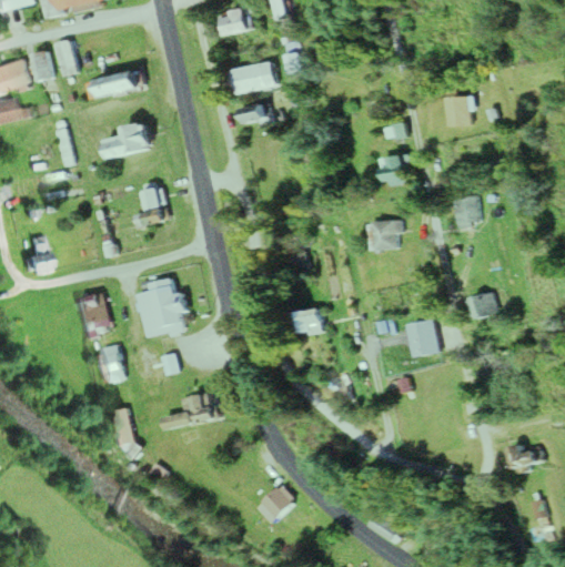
[(0,11),(34,2),(33,0),(0,0),(0,11)]
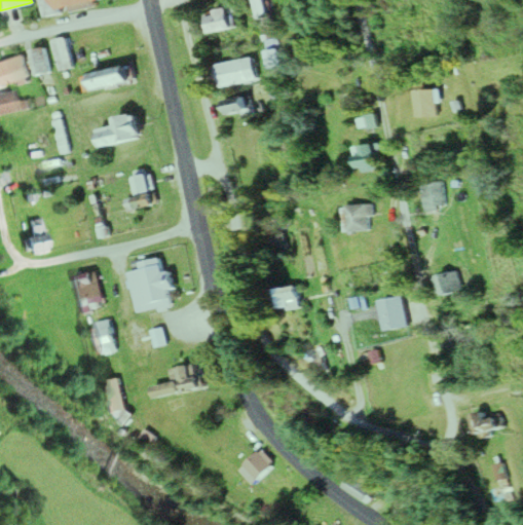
[(41,0),(44,11),(98,1),(97,0),(41,0)]
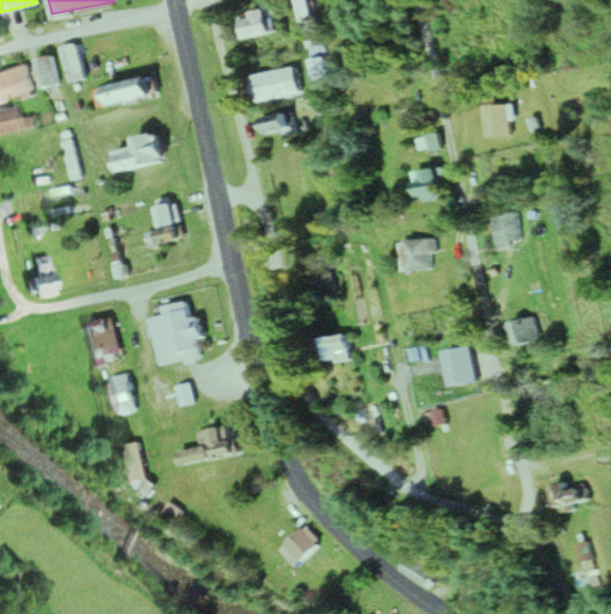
[(293,0),(301,21),(311,18),(304,0),(293,0)]
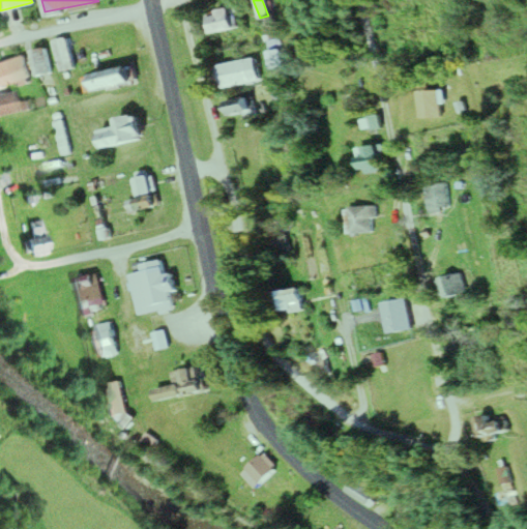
[(202,9),(202,30),(230,30),(230,9),(202,9)]
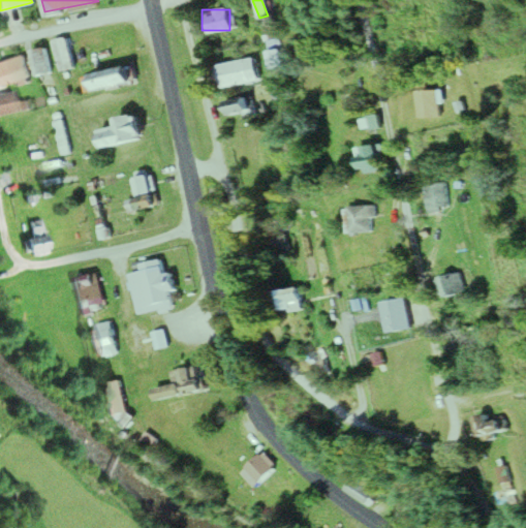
[(72,67),(63,36),(51,39),(59,70),(72,67)]
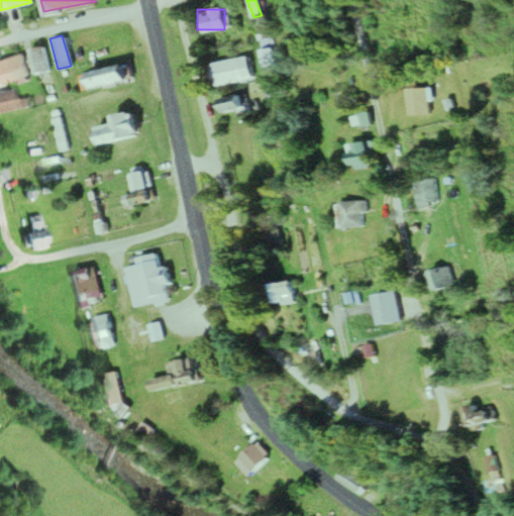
[(33,75),(48,71),(40,45),(26,49),(33,75)]
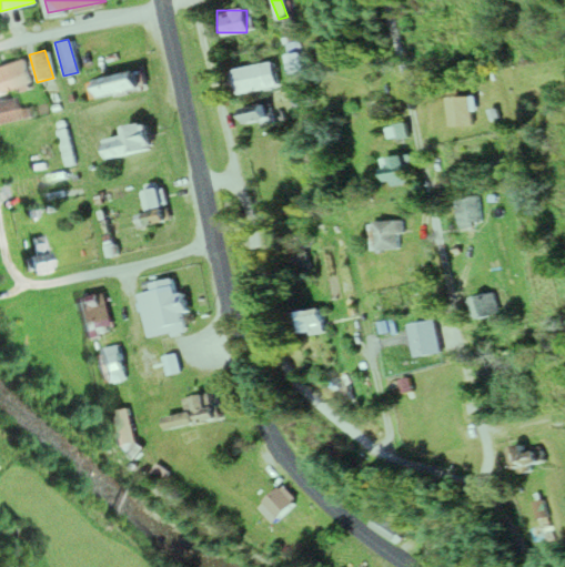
[(289,74),(302,72),(298,51),(284,53),(289,74)]
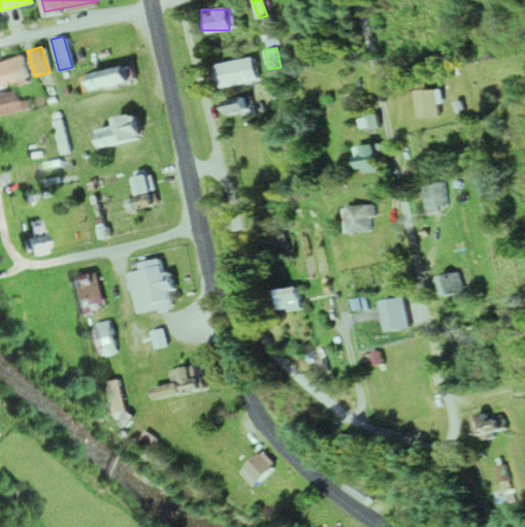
[(0,84),(26,78),(20,55),(0,59),(0,84)]
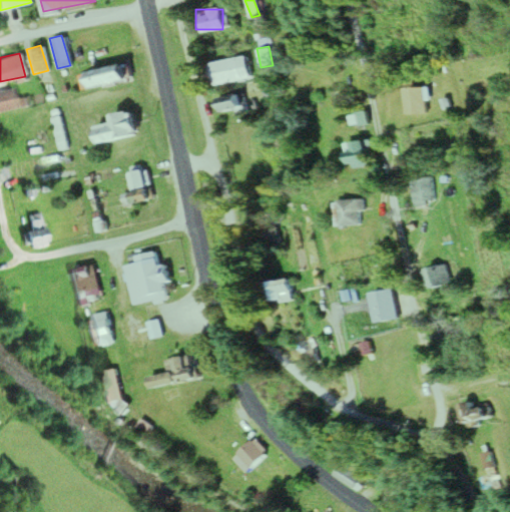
[(204,63),(209,85),(248,78),(244,55),(204,63)]
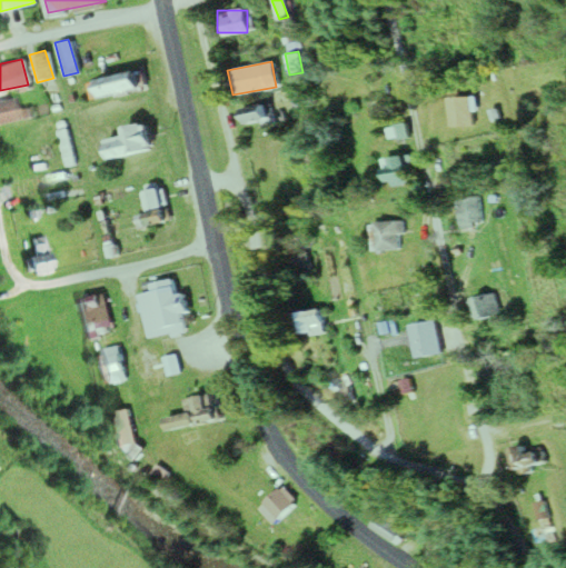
[(137,70),(85,82),(88,100),(141,89),(137,70)]
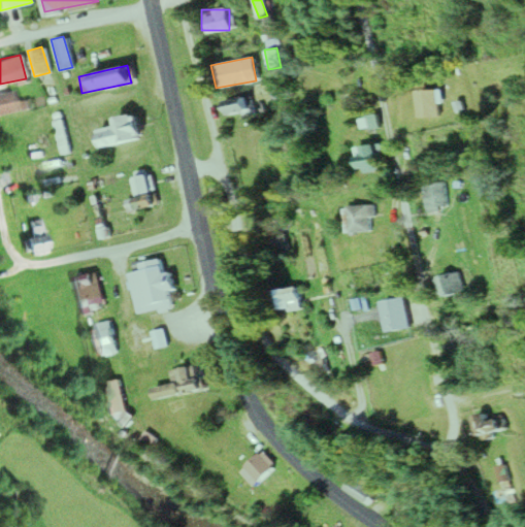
[(0,113),(15,111),(10,90),(0,92),(0,113)]
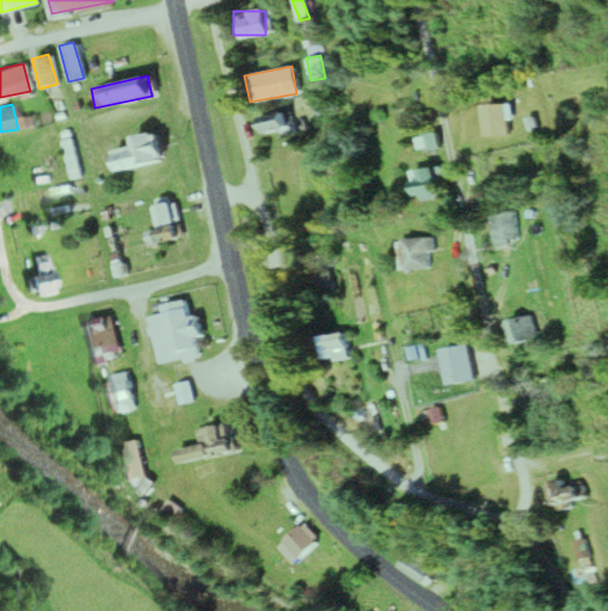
[(509,104),(483,104),(483,136),(509,136),(509,104)]
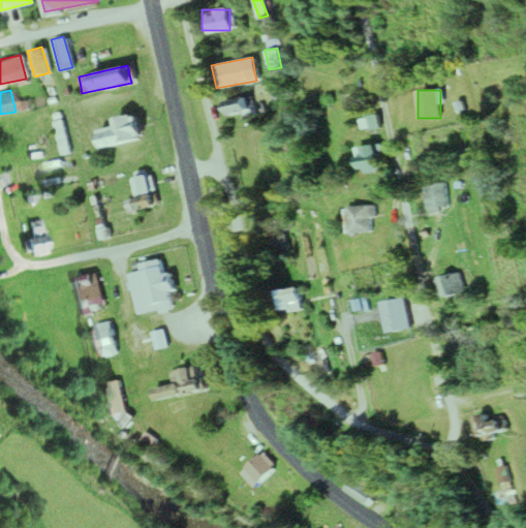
[(221,100),(223,117),(250,114),(249,97),(221,100)]
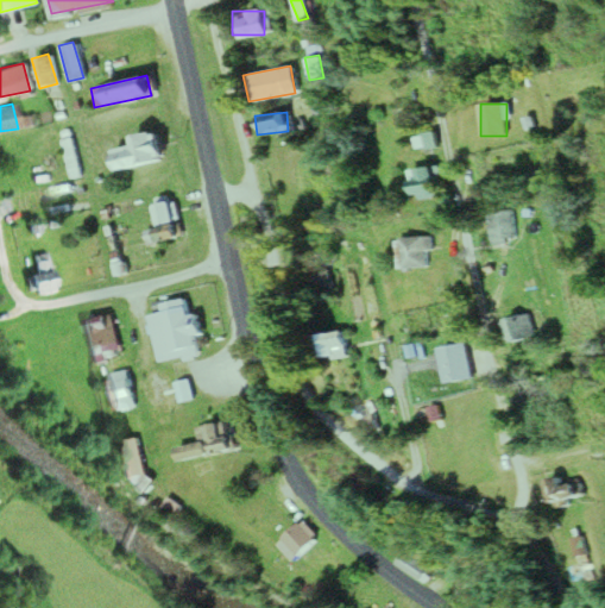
[(130,137),(132,145),(107,151),(112,171),(162,160),(155,131),(130,137)]
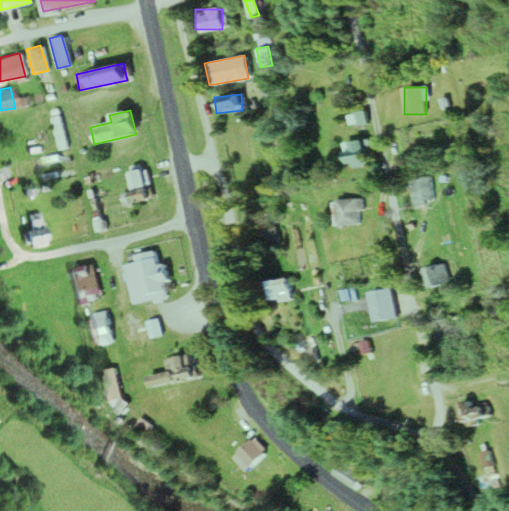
[(56,149),(64,148),(59,116),(51,117),(56,149)]
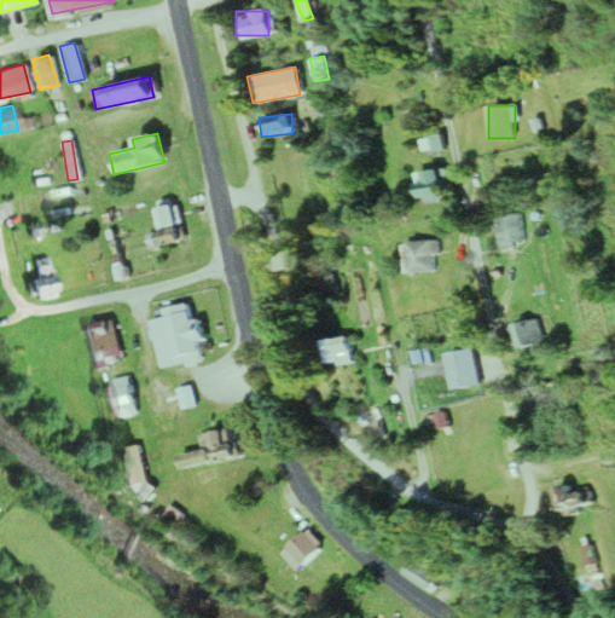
[(417,173),(422,203),(444,200),(441,184),(448,183),(445,168),(417,173)]
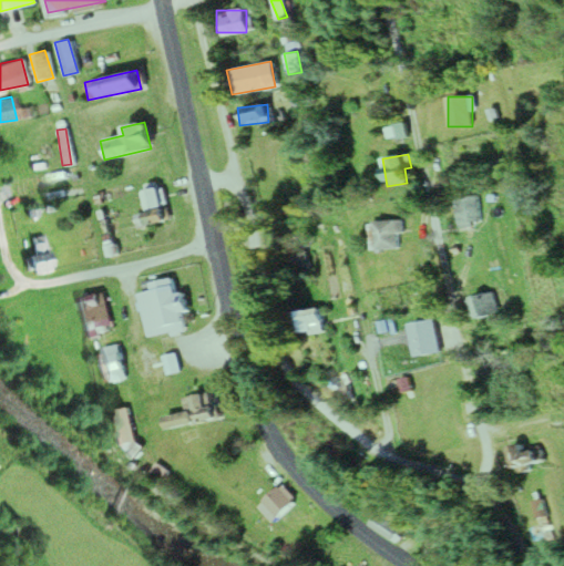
[(36,193),(31,177),(4,184),(9,199),(36,193)]
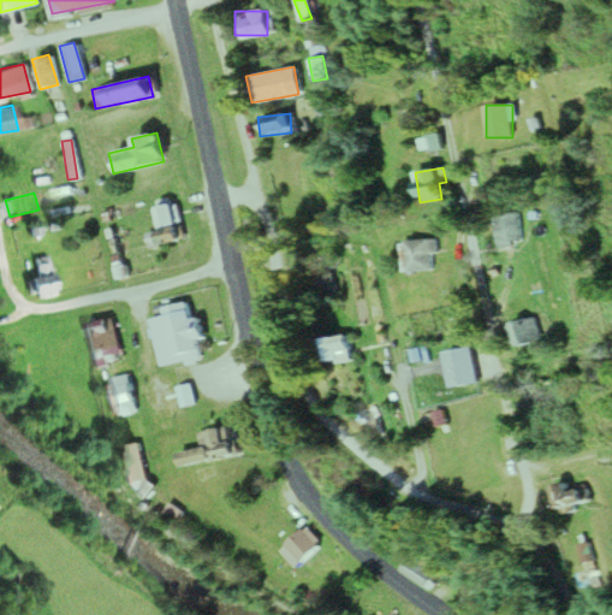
[(152,207),(154,228),(177,225),(174,203),(152,207)]
